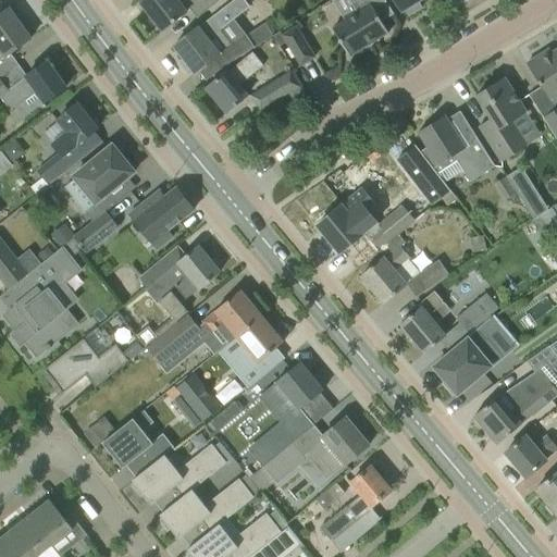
[(144,0),(140,3),(161,32),(178,19),(186,12),(185,11),(188,8),(186,5),(192,0),(144,0)]
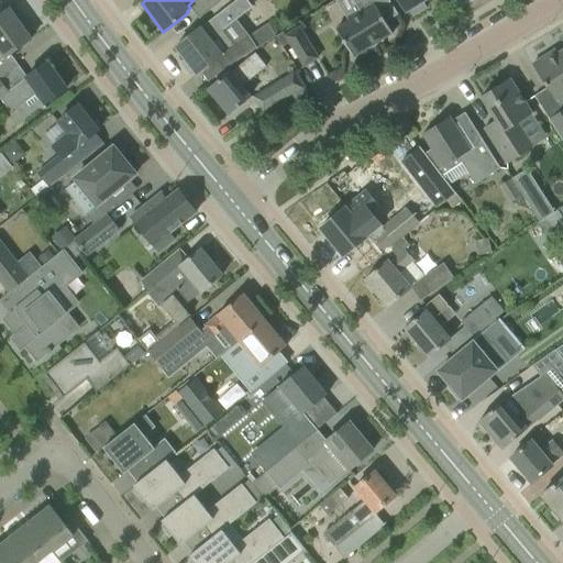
[(234,45),(223,30),(252,7),(246,0),(236,0),(214,18),(200,29),(200,28),(192,33),(175,47),(185,59),(181,63),(190,75),(195,72),(197,75),(216,61),(223,70),(232,64),(256,48),(275,36),(267,24),(234,45)]
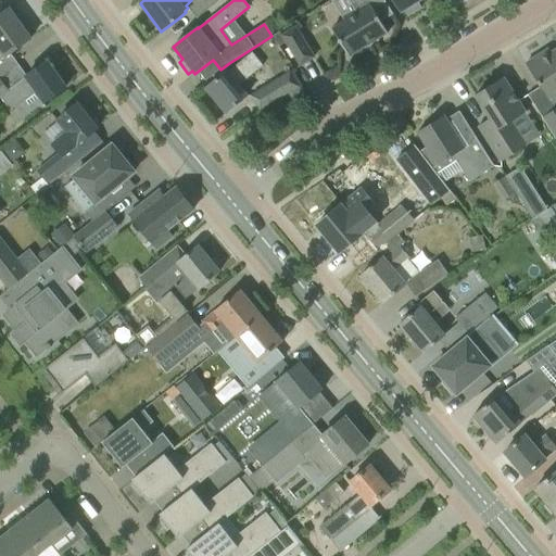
[(197,19),(219,0),(191,0),(186,5),(188,8),(197,19)]
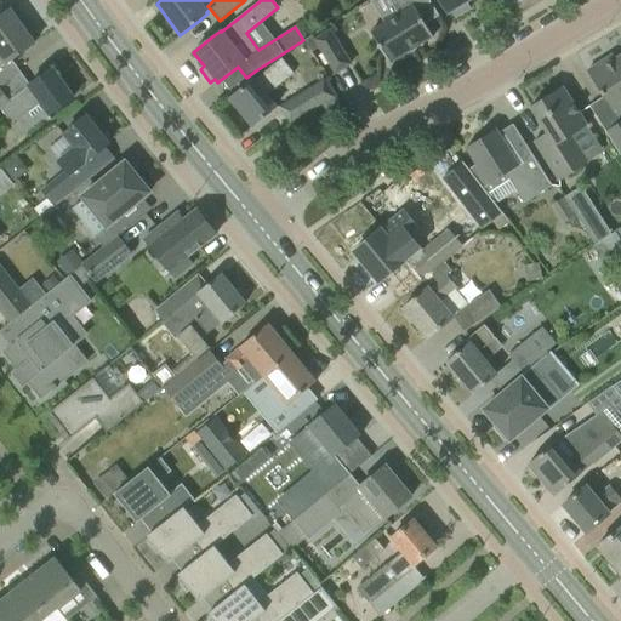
[(425,24),(438,16),(428,0),(387,0),(396,12),(383,20),(385,23),(370,33),(389,63),(432,38),(425,24)]
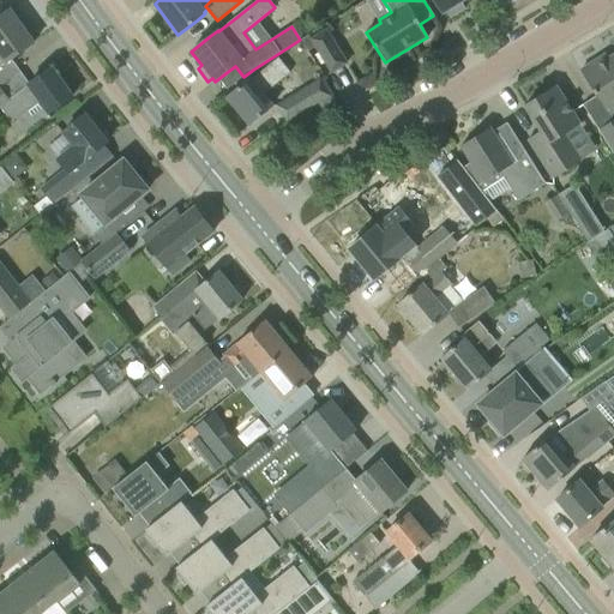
[(464,1),(463,0),(432,0),(441,14),(446,12),(450,18),(464,10),(461,4),(464,1)]
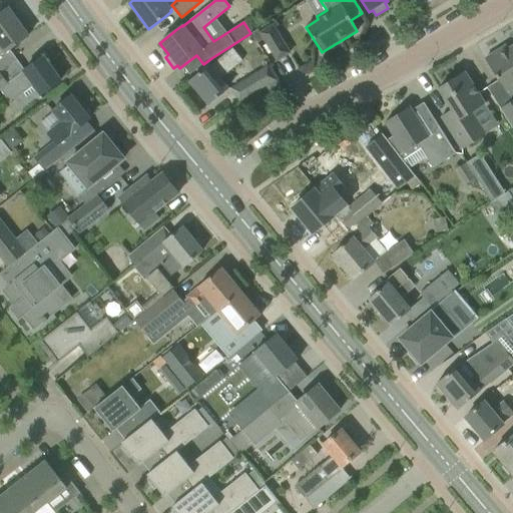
[(0,13),(0,47),(4,53),(28,36),(8,8),(0,13)]
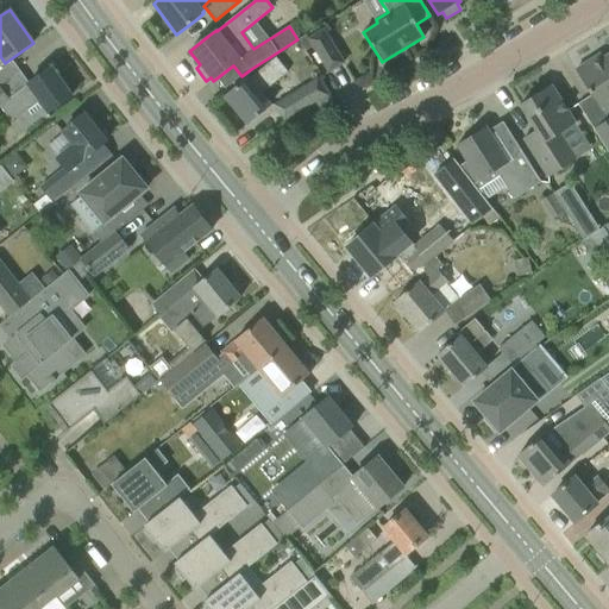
[(343,63),(324,30),(308,39),(328,71),(343,63)]
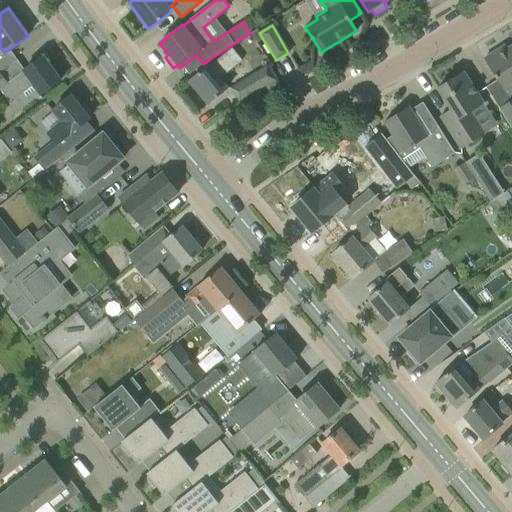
[(499,49),(484,59),(495,75),(498,80),(507,95),(511,92),(511,45),(501,53),(499,49)]
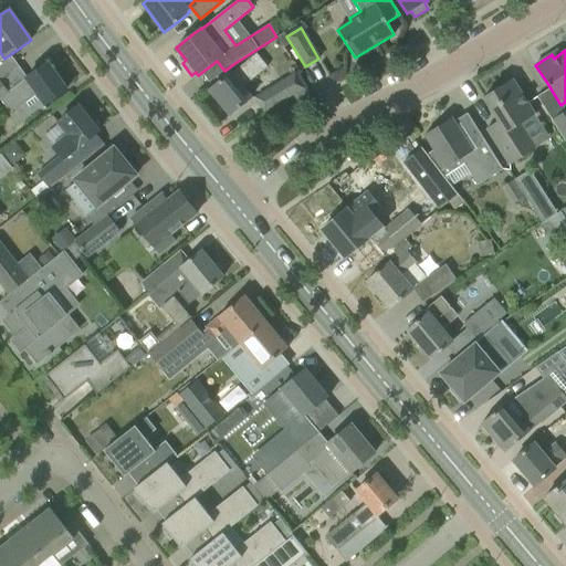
[(251,98),(242,87),(254,77),(266,67),(255,53),(243,63),(209,90),(230,115),(251,98)]
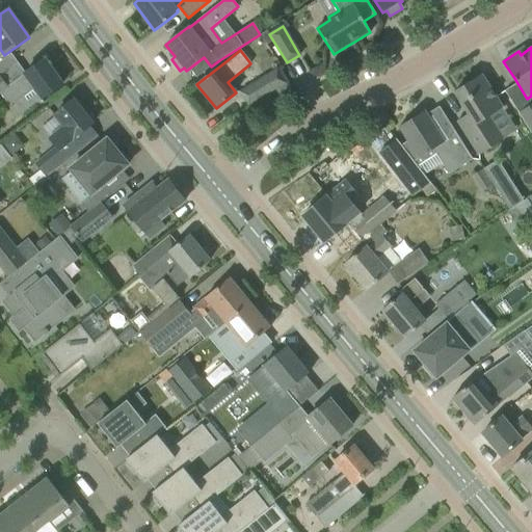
[(25,75),(8,86),(0,75),(0,92),(9,106),(34,87),(42,99),(62,84),(45,59),(24,74),(25,75)]
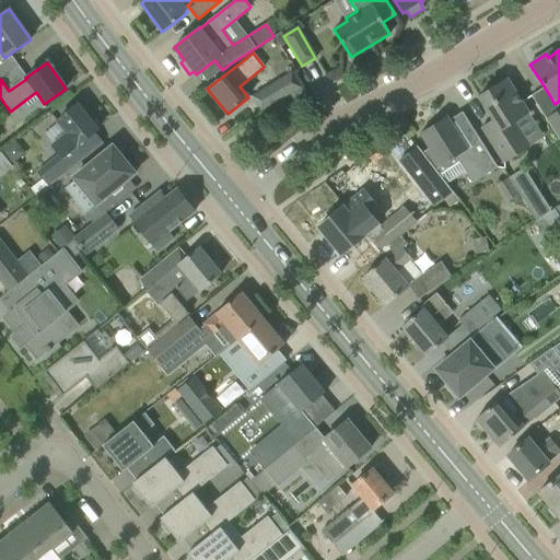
[(254,96),(261,109),(300,88),(292,73),(254,96)]
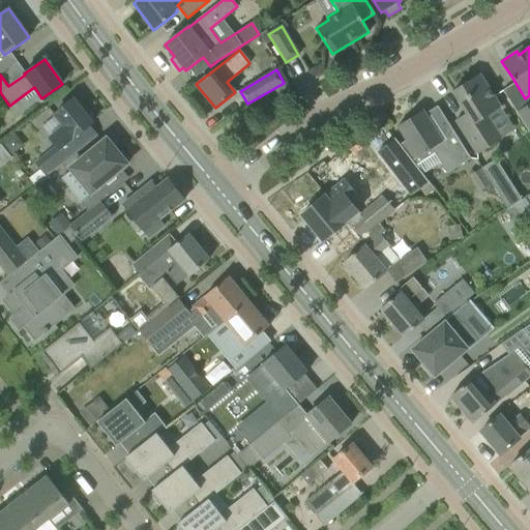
[(466,114),(454,121),(476,154),(501,139),(487,116),(500,108),(479,75),(452,91),(466,114)]
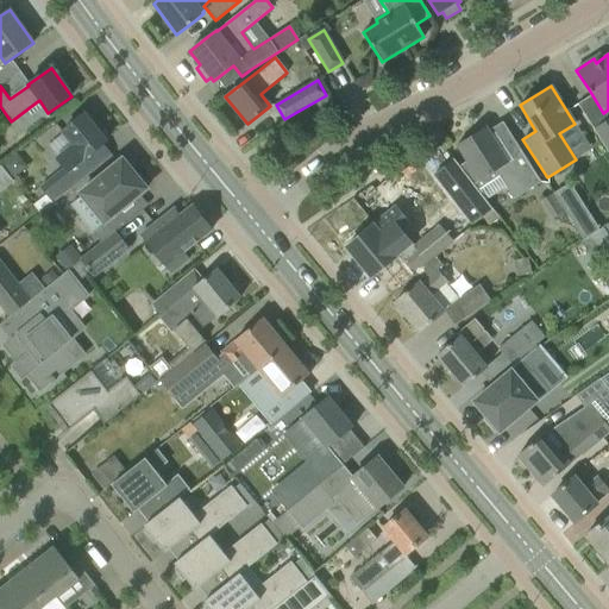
[(315,102),(322,114),(333,107),(327,95),(315,102)]
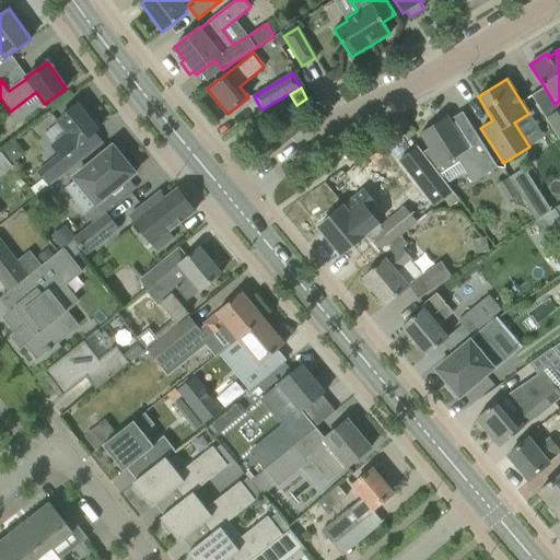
[(56,121),(66,133),(50,144),(59,155),(36,174),(47,188),(103,143),(94,132),(97,129),(78,104),(56,121)]
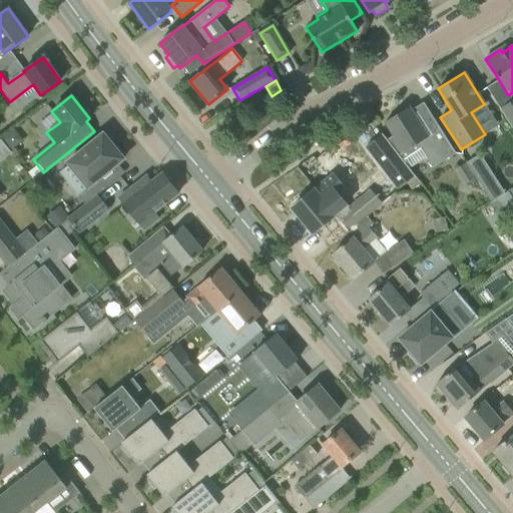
[(512,98),(499,108),(512,129),(512,98)]
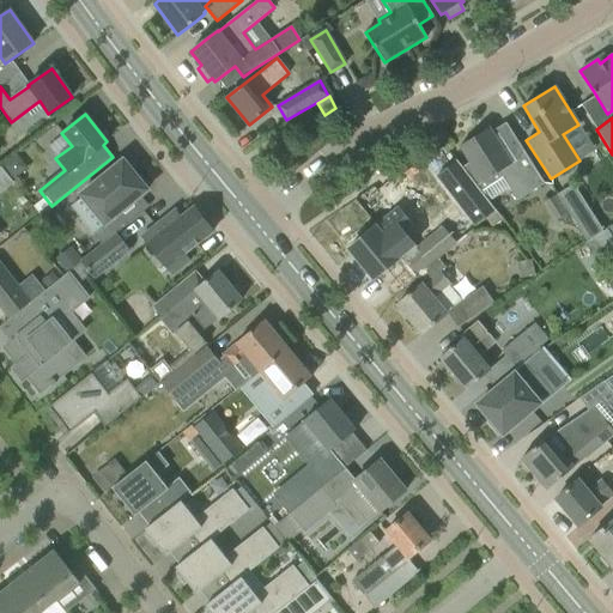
[(491,132),(489,127),(460,146),(469,163),(462,168),(477,187),(489,201),(509,188),(516,201),(544,183),(532,164),(519,144),(505,153),(491,132)]
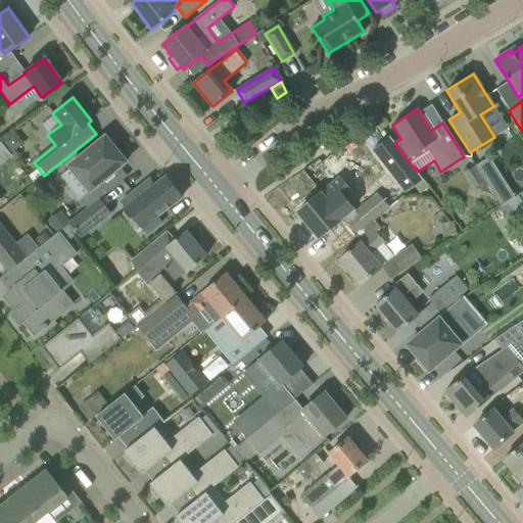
[(69,165),(98,201),(99,200),(110,190),(103,181),(126,162),(125,160),(125,155),(122,151),(115,150),(105,137),(69,165)]
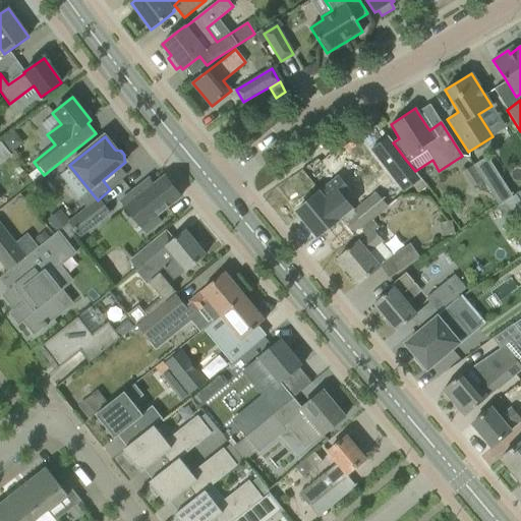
[(388,136),(371,149),(405,191),(412,185),(415,183),(419,179),(420,179),(421,178),(415,171),(405,159),(393,142),(388,136)]
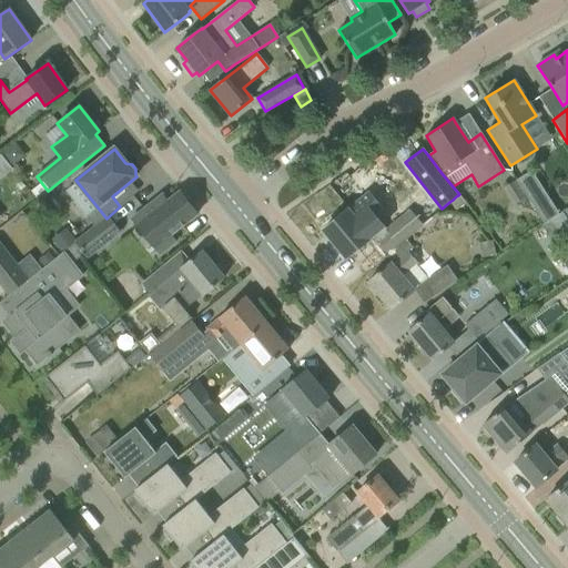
[(0,154),(0,153),(0,176),(12,169),(11,166),(0,154)]
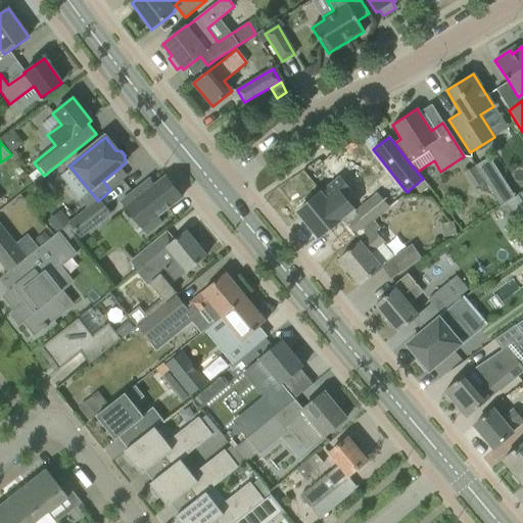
[(473,165),(464,173),(474,189),(483,182),(473,165)]
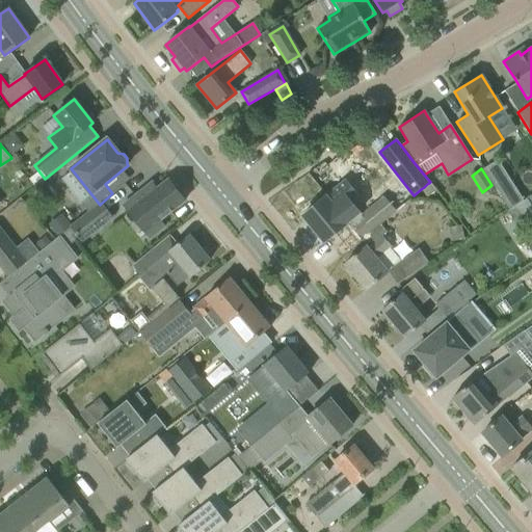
[(506,173),(491,182),(503,200),(517,190),(506,173)]
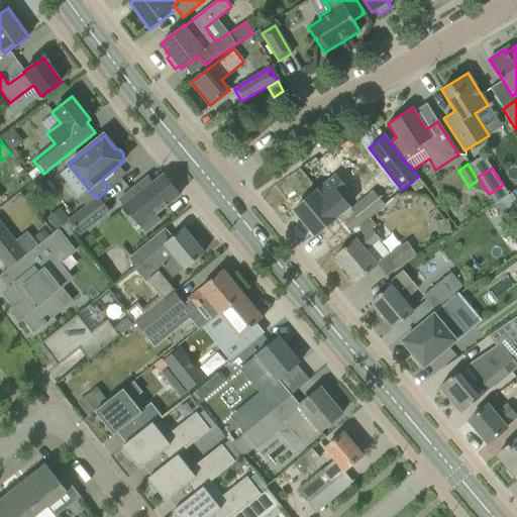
[(164,207),(180,195),(164,175),(152,184),(147,178),(119,200),(145,233),(161,221),(154,214),(164,207)]
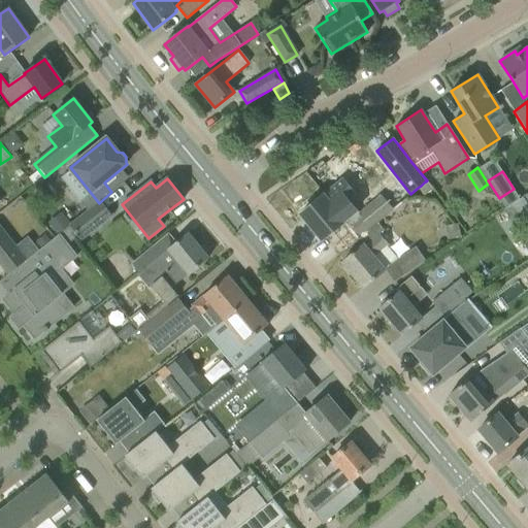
[(342,179),(301,215),(322,240),(344,221),(359,238),(376,224),(394,209),(381,195),(358,213),(347,199),(354,194),(342,179)]
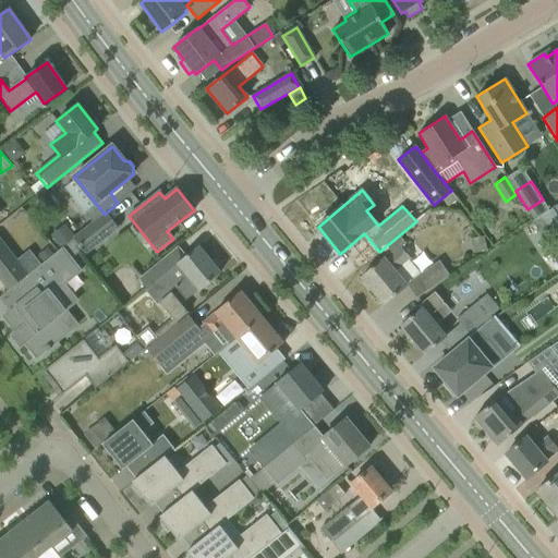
[(445,196),(441,198),(448,207),(457,199),(450,192),(449,192),(445,196)]
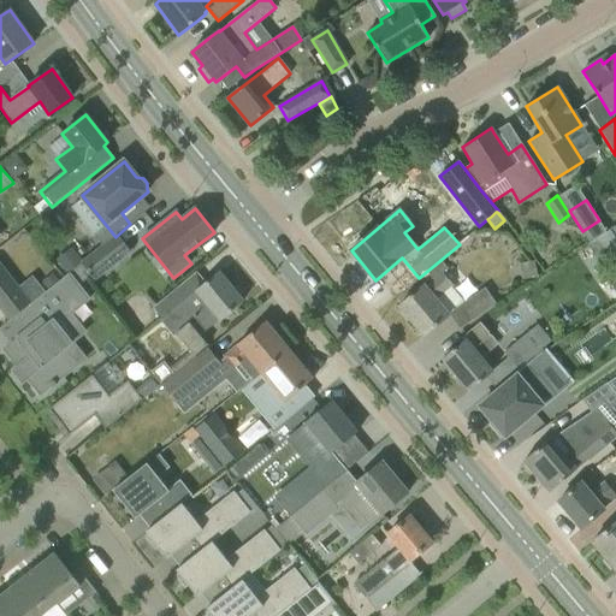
[(590,242),(586,246),(599,265),(615,254),(615,244),(608,231),(606,232),(590,242)]
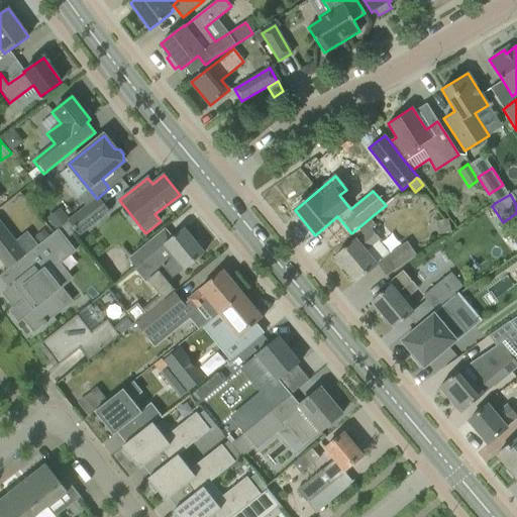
[(70,223),(79,234),(108,211),(99,199),(70,223)]
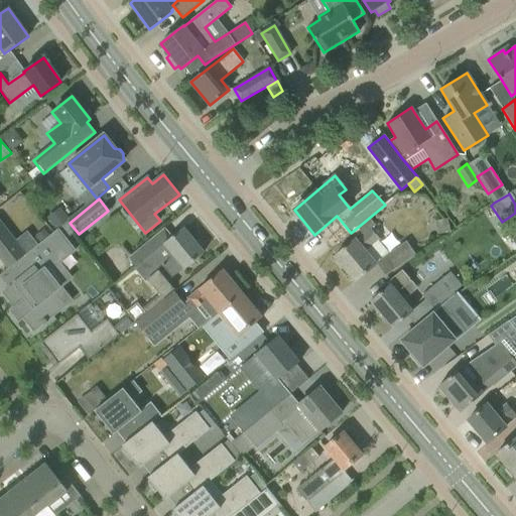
[(59,210),(48,218),(56,228),(68,219),(59,210)]
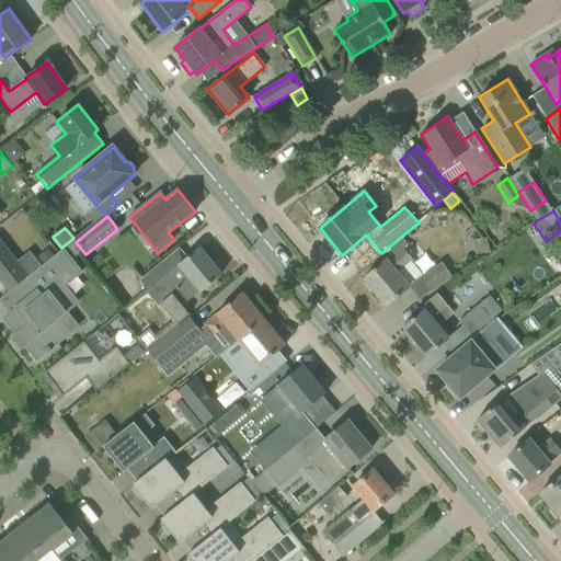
[(423,275),(410,261),(412,260),(404,250),(407,247),(400,238),(381,253),(379,255),(385,261),(363,279),(386,306),(409,287),(419,300),(451,277),(441,263),(423,275)]
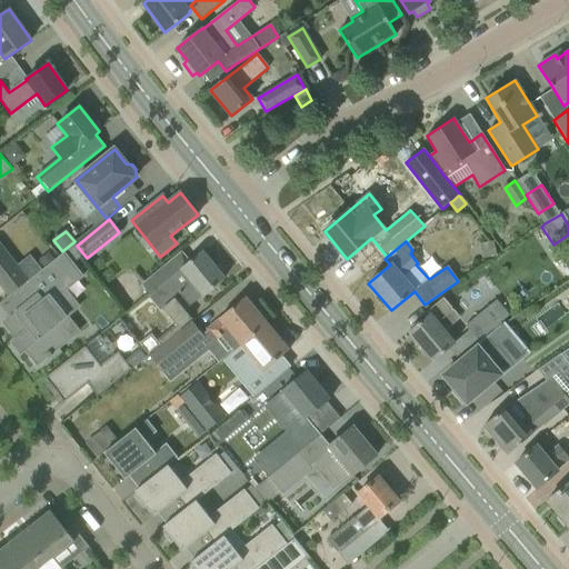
[(0,286),(7,296),(28,278),(0,242),(0,286)]
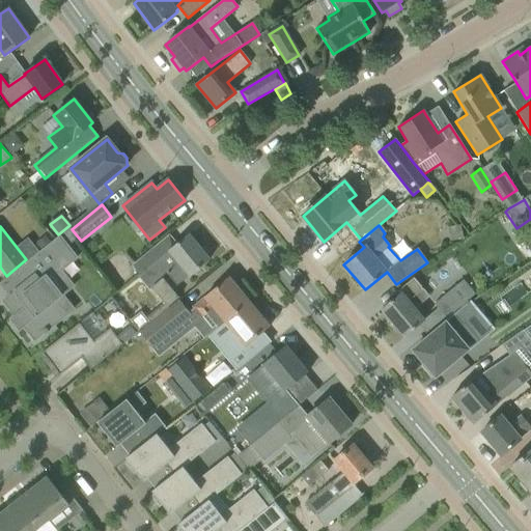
[(25,283),(2,301),(16,317),(19,315),(25,323),(22,326),(34,340),(44,333),(45,334),(49,332),(48,330),(67,314),(67,313),(66,313),(55,300),(59,296),(60,297),(61,296),(47,277),(57,269),(59,272),(78,257),(60,235),(50,243),(40,250),(33,256),(15,272),(16,273),(17,272),(25,283)]
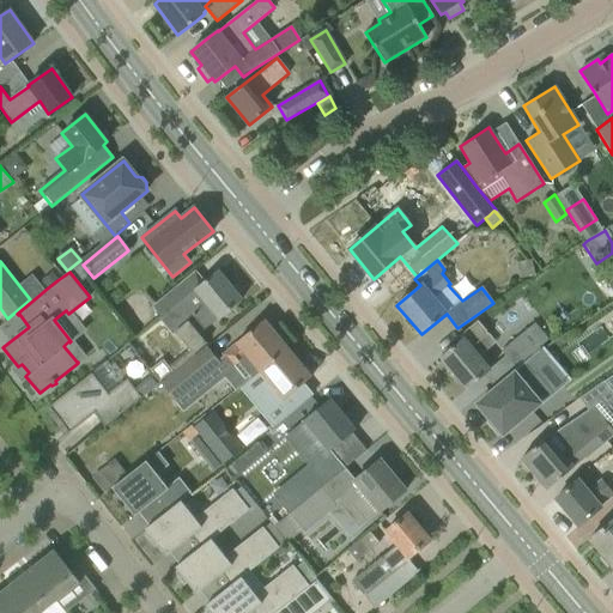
[(205,331),(241,299),(218,272),(181,302),(171,291),(151,308),(192,356),(206,344),(199,334),(205,331)]
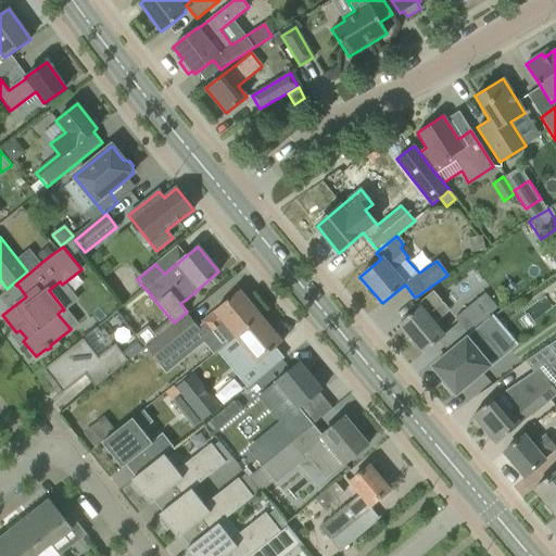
[(47,248),(37,255),(42,262),(52,254),(47,248)]
